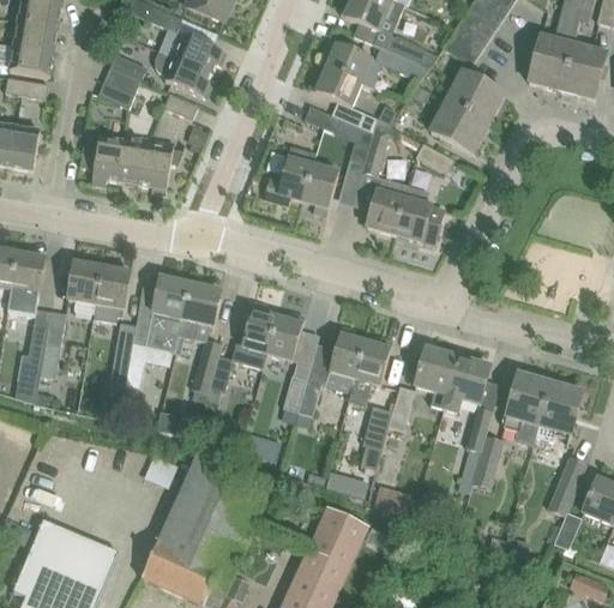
[(20,0),(17,19),(59,26),(62,1),(55,0),(20,0)]
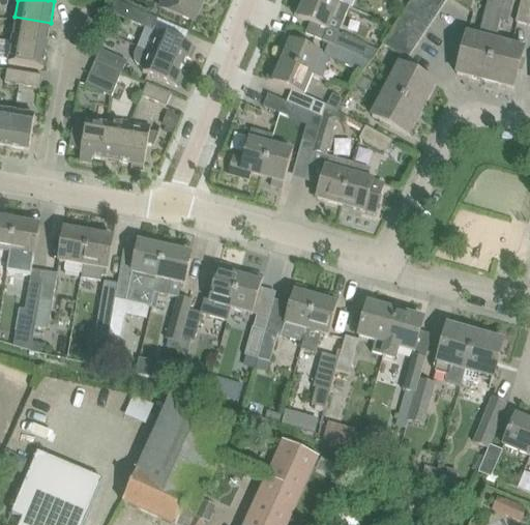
[(196,45),(176,36),(152,26),(157,16),(122,0),(118,11),(145,23),(137,44),(183,64),(187,54),(190,55),(196,45)]
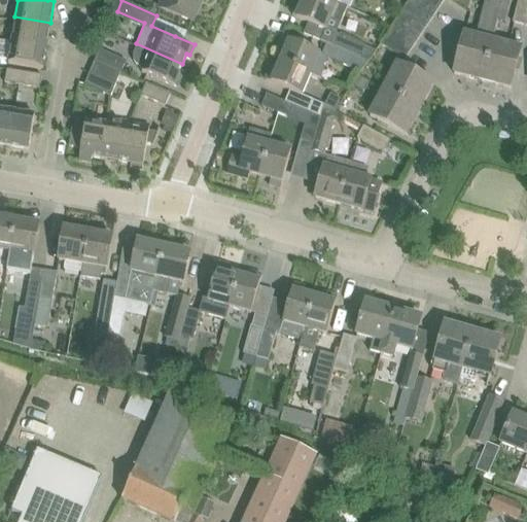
[(159,0),(157,3),(173,9),(192,18),(200,1),(197,0),(159,0)]
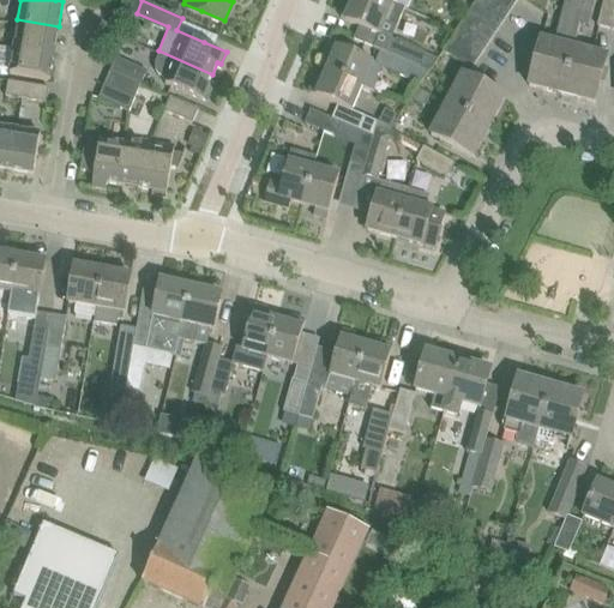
[(351,0),(345,16),(359,20),(354,34),(373,42),(379,29),(385,16),(397,20),(403,4),(393,0),(351,0)]
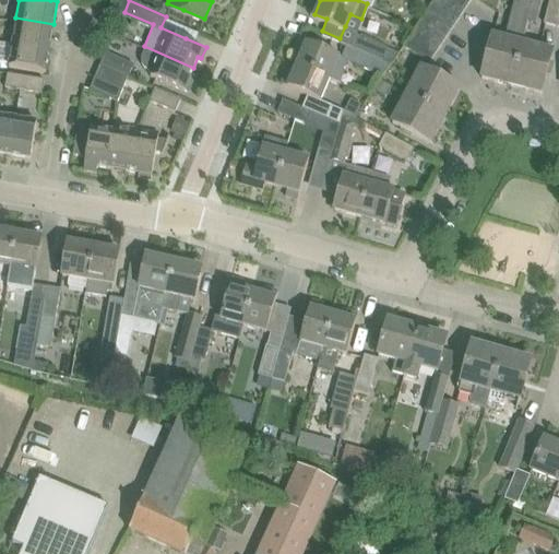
[(459,14),(438,0),(431,0),(426,8),(452,25),(459,14)]
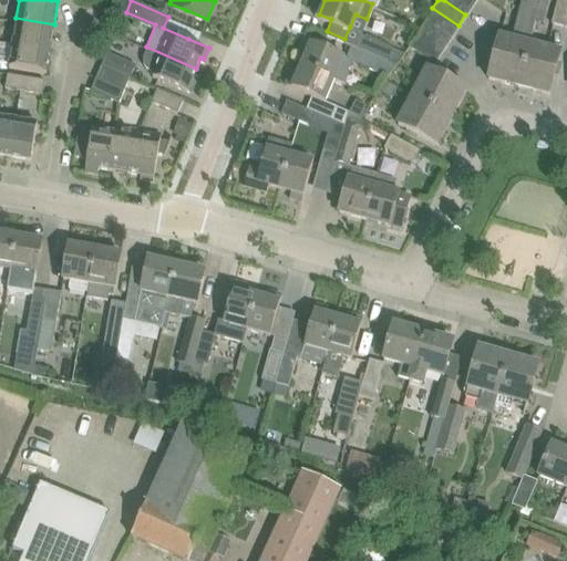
[(473,3),(467,0),(444,0),(465,14),(473,3)]
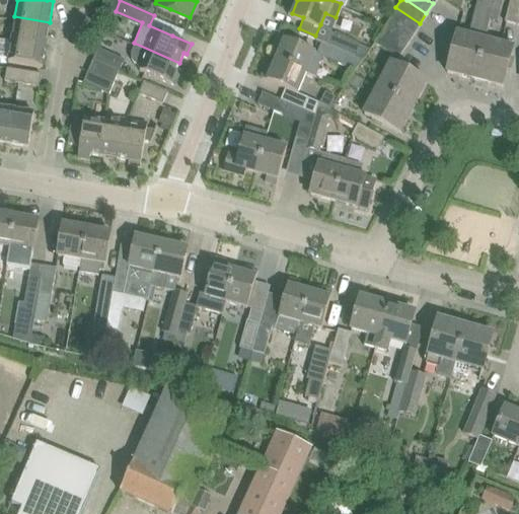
[(485,37),(493,0),(475,0),(467,32),(457,29),(447,68),(475,75),(485,37)]
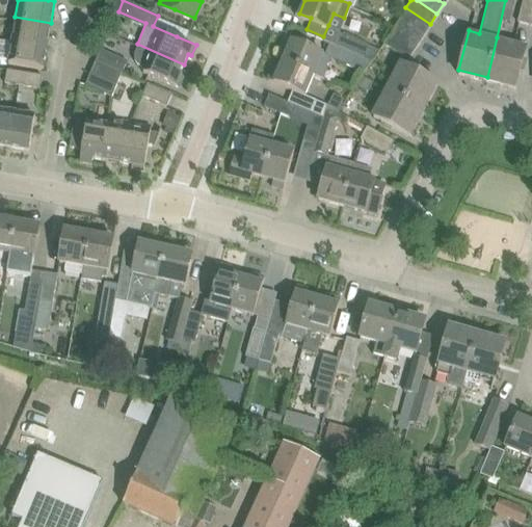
[(523,0),(517,18),(530,21),(531,14),(531,0),(523,0)]
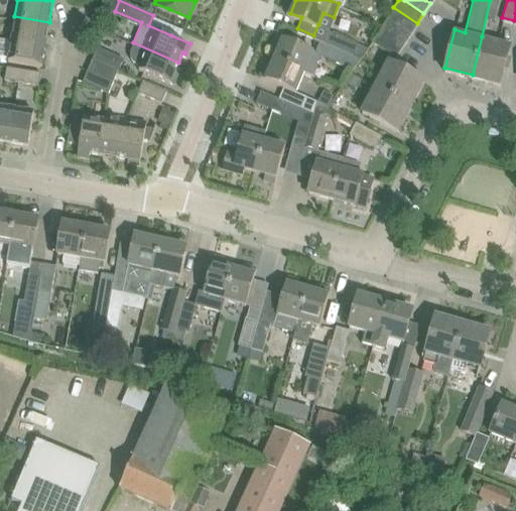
[(417,23),(393,7),(386,18),(410,33),(417,23)]
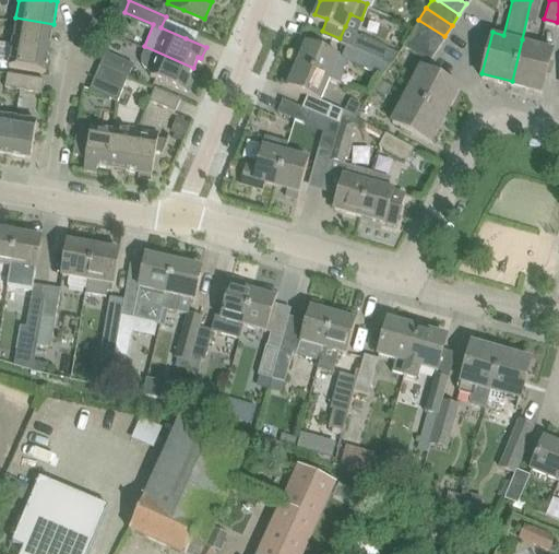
[(11,39),(49,46),(54,24),(15,18),(11,39)]
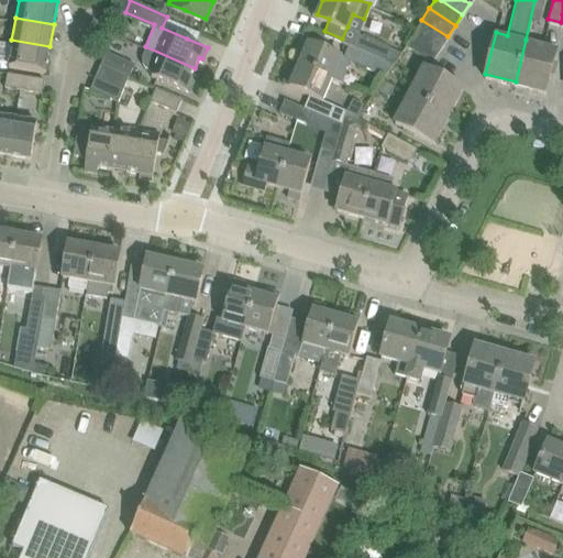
[(448,36),(421,20),(415,31),(440,48),(448,36)]
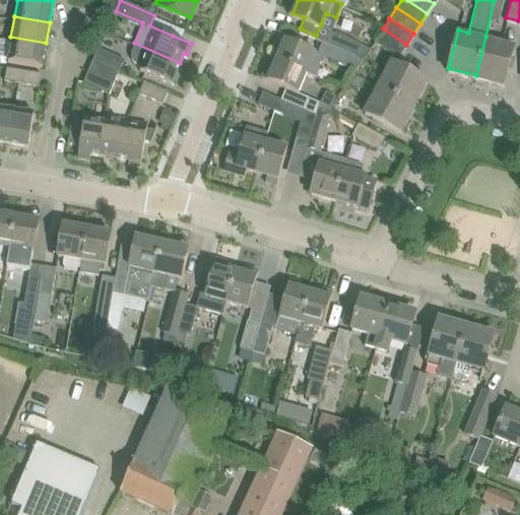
[(406,45),(383,28),(376,39),(399,55),(406,45)]
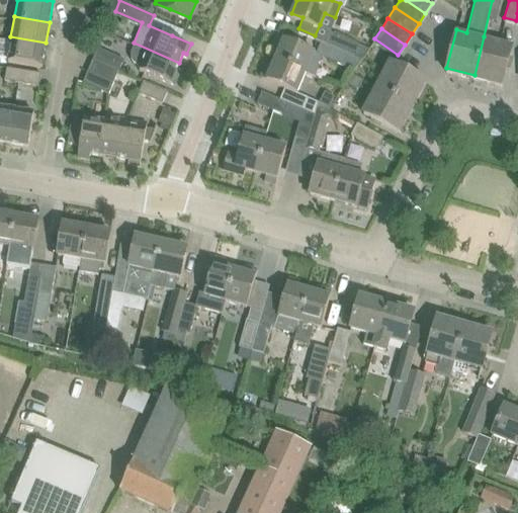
[(327,43),(332,45),(359,56),(366,44),(359,41),(332,30),(327,43)]
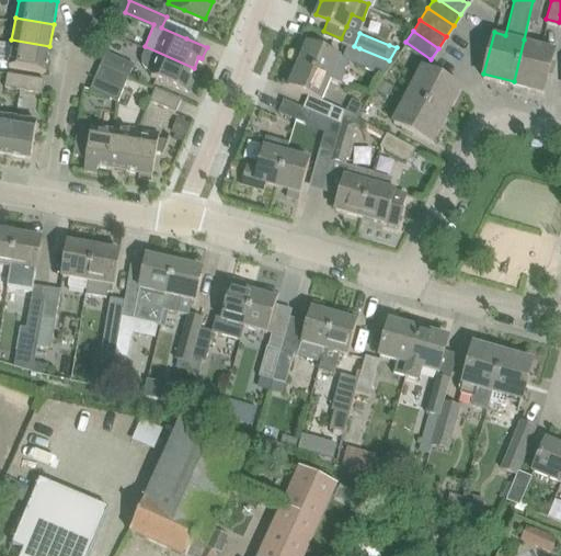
[(298,63),(330,77),(331,75),(341,79),(345,68),(344,65),(348,63),(345,55),(340,53),(301,36),(297,47),(302,50),(298,63)]
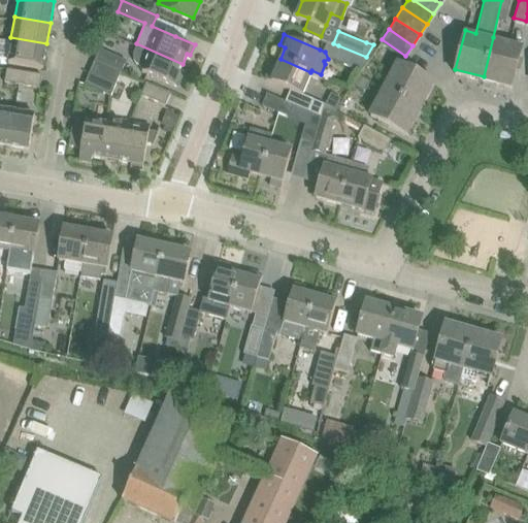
[(46,43),(10,37),(10,38),(0,36),(0,37),(0,57),(43,65),(46,43)]
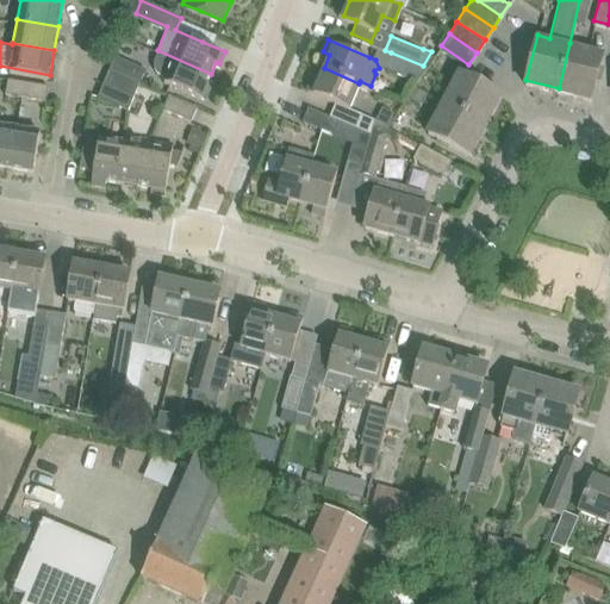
[(591,98),(597,74),(603,51),(570,43),(559,88),(591,98)]
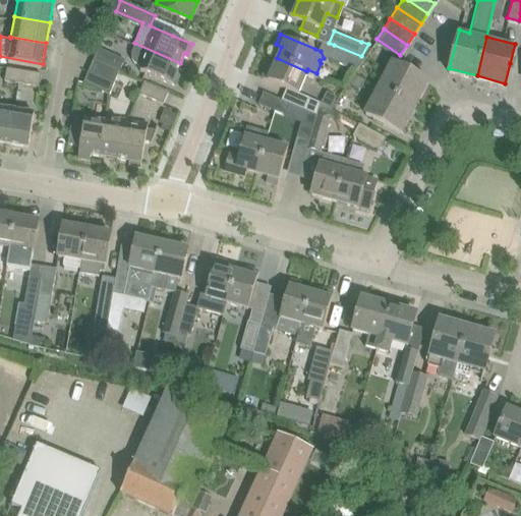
[(177,70),(180,63),(134,43),(132,49),(131,52),(132,56),(134,59),(137,62),(142,63),(140,67),(175,82),(180,71),(177,70)]
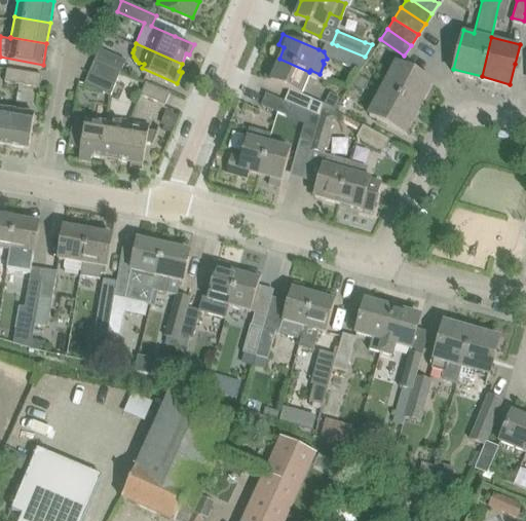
[(95,58),(120,68),(125,56),(100,45),(95,58)]
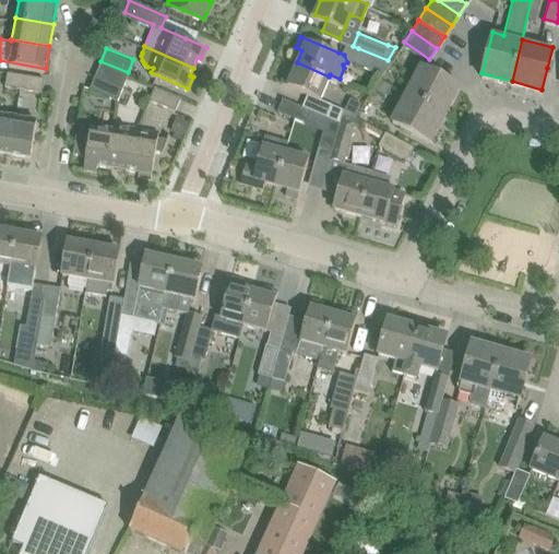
[(381,72),(388,60),(358,48),(354,60),(381,72)]
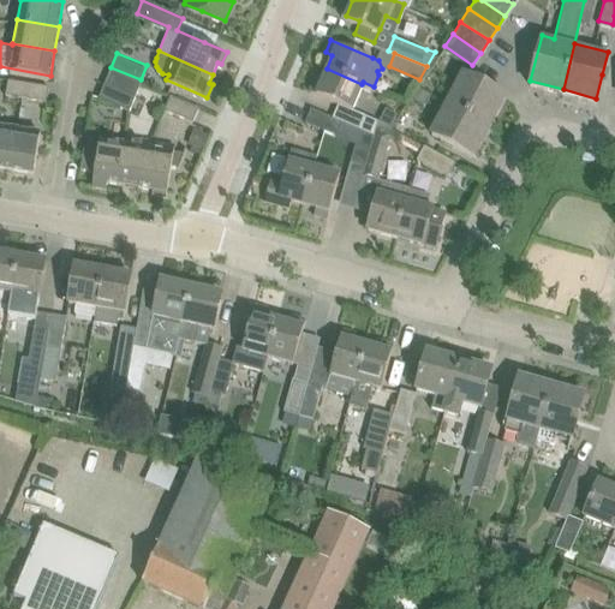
[(105,81),(135,94),(141,79),(111,67),(105,81)]
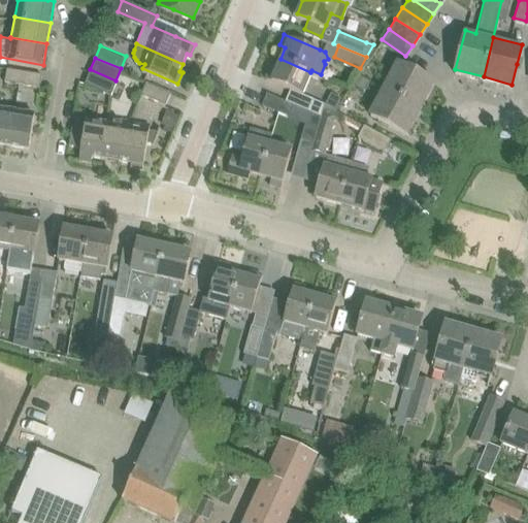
[(310,72),(281,59),(276,67),(271,65),(266,75),(302,91),(310,72)]
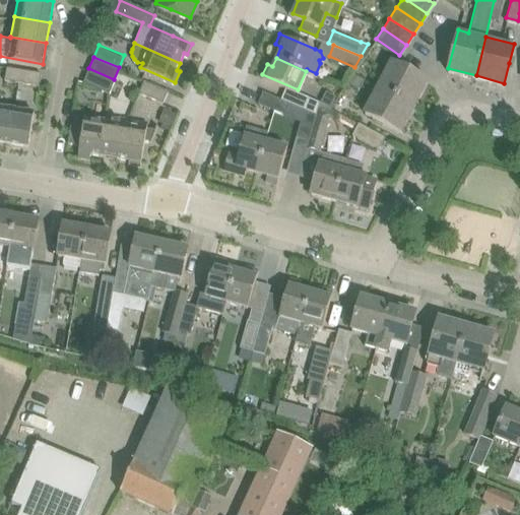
[(379,84),(414,104),(428,78),(392,59),(379,84)]
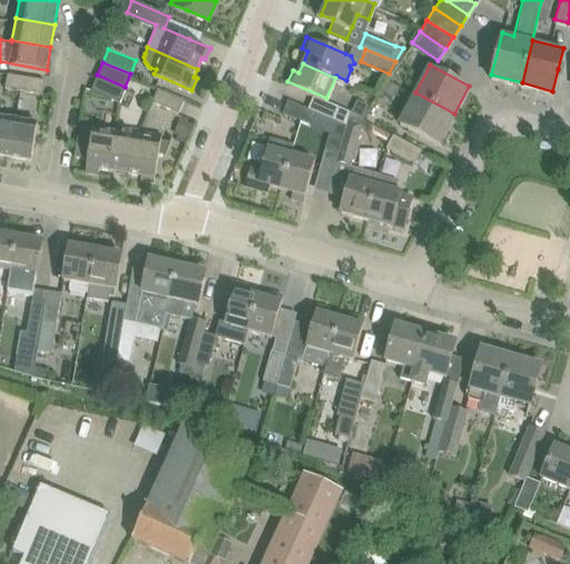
[(8,70),(6,85),(20,87),(22,72),(8,70)]
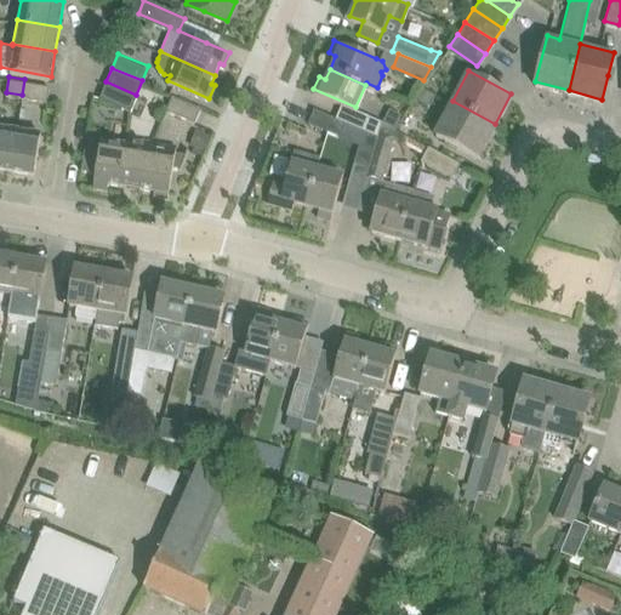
[(47,98),(47,97),(50,84),(24,79),(22,95),(47,98)]
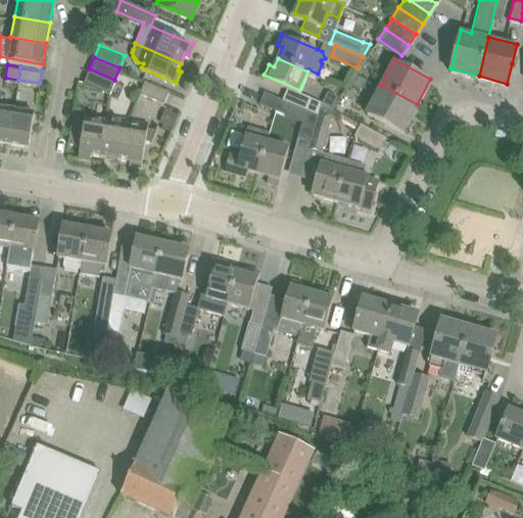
[(109,91),(114,80),(89,68),(84,80),(109,91)]
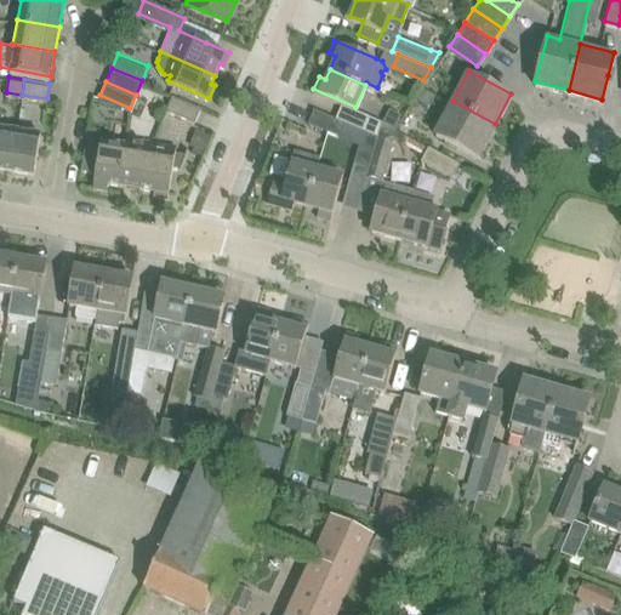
[(166,107),(174,110),(195,120),(201,106),(172,92),(166,107)]
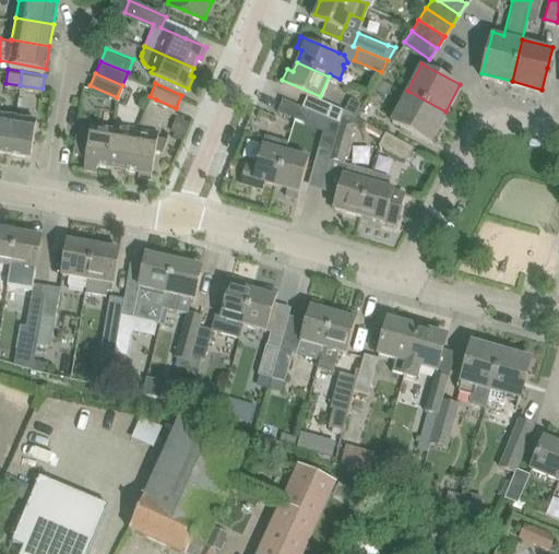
[(445,112),(407,91),(392,118),(430,139),(445,112)]
